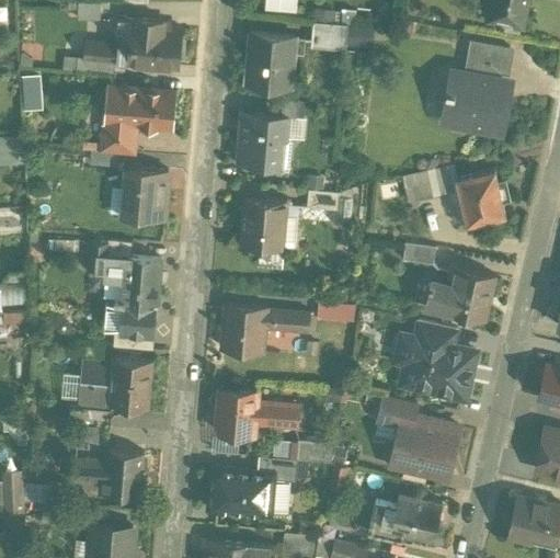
[(526,0),(490,0),(488,14),(523,20),(526,0)]
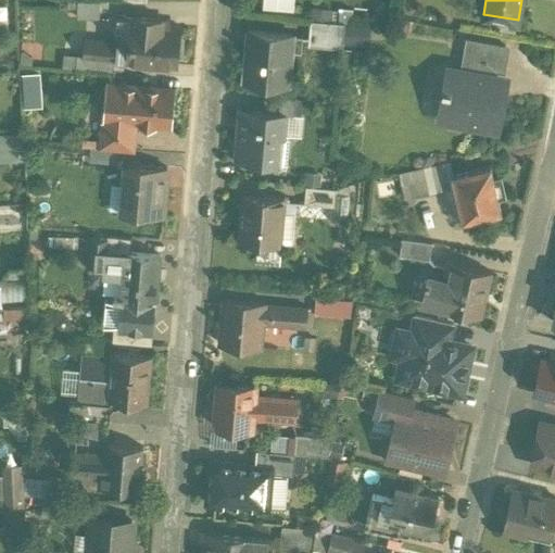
[(161,20),(131,17),(129,46),(128,63),(175,67),(178,28),(161,27),(161,20)]
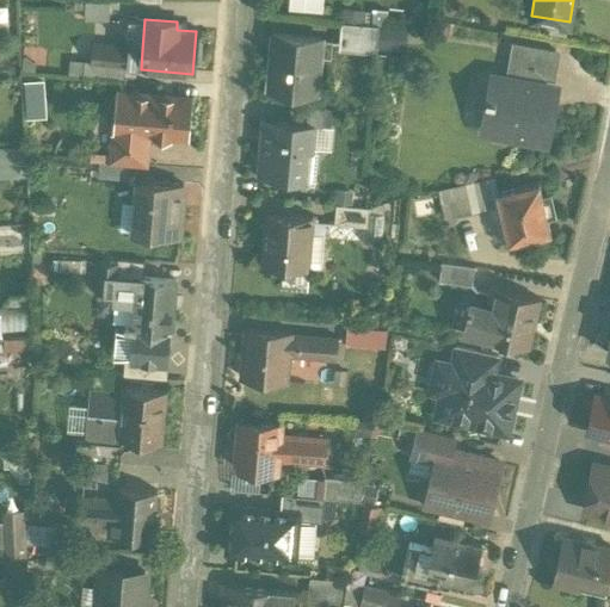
[(377,28),(340,25),(338,53),(375,56),(377,28)]
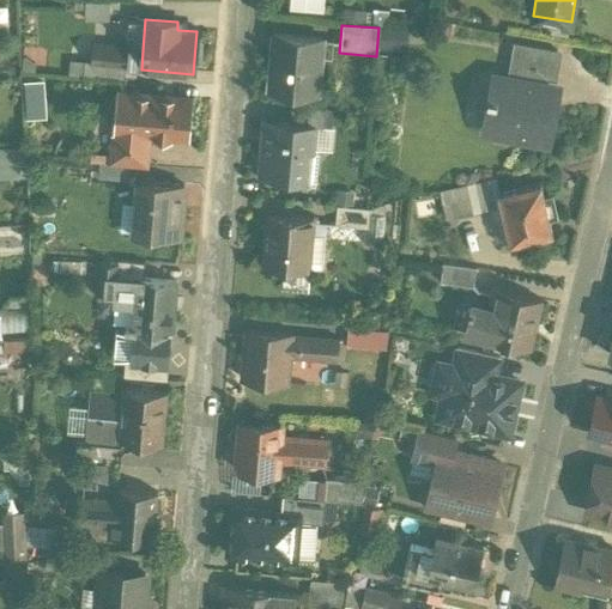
[(321,42),(273,37),(273,40),(276,40),(274,59),(272,58),(268,92),(316,96),(316,93),(311,93),(314,68),(319,68),(320,59),(331,60),(332,43),(321,43),(321,42)]
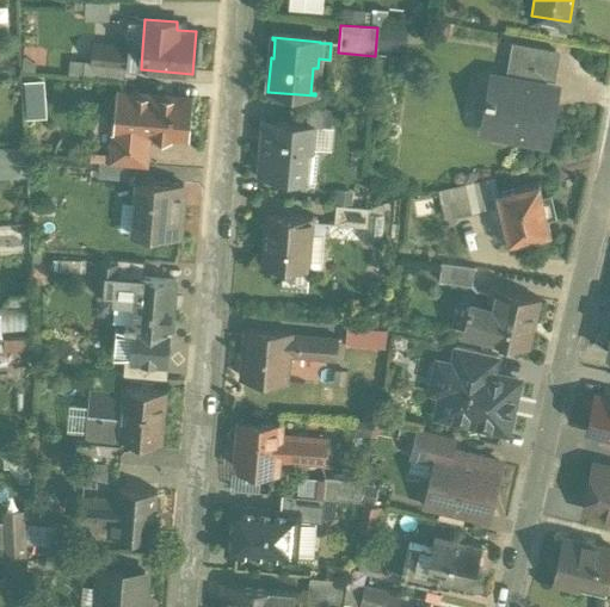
[(554,53),(511,44),(506,75),(549,82),(554,53)]
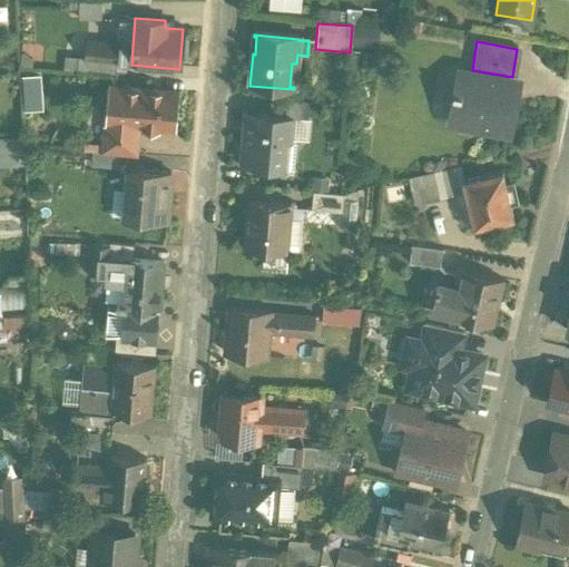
[(117,46),(87,42),(85,59),(85,60),(116,64),(117,46)]
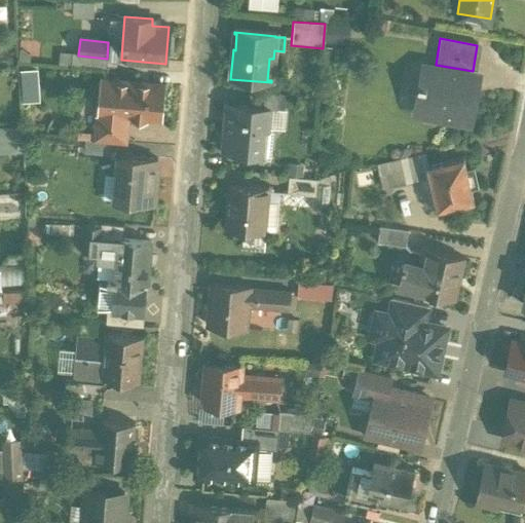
[(122,43),(108,42),(107,59),(121,60),(122,43)]
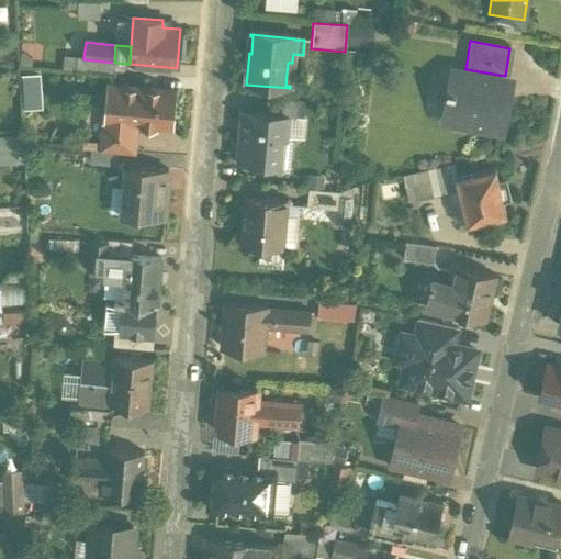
[(114,63),(83,59),(83,58),(77,58),(75,73),(113,75),(114,63)]
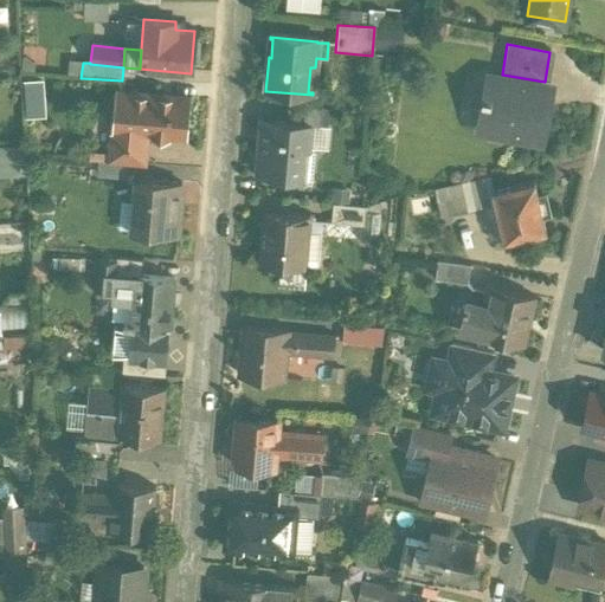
[(544,89),(487,78),(483,98),(480,98),(478,102),(489,103),(483,130),(477,129),(477,131),(541,143),(548,109),(547,107),(545,104),(542,103),(541,103),(544,89)]
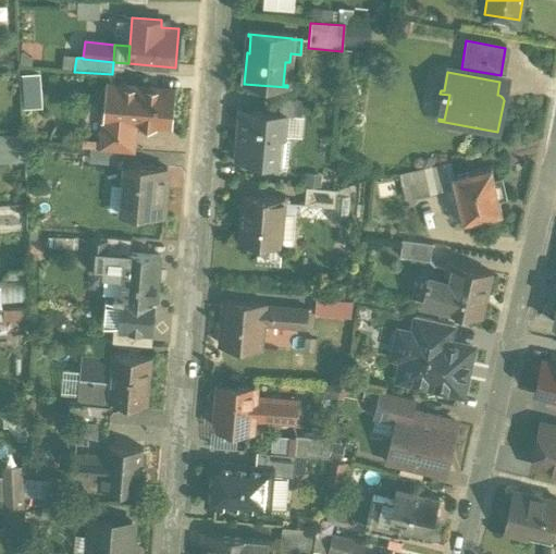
[(174,91),(107,86),(104,102),(101,106),(100,115),(103,119),(102,137),(133,140),(134,123),(141,123),(140,126),(153,127),(155,124),(171,126),(174,91)]
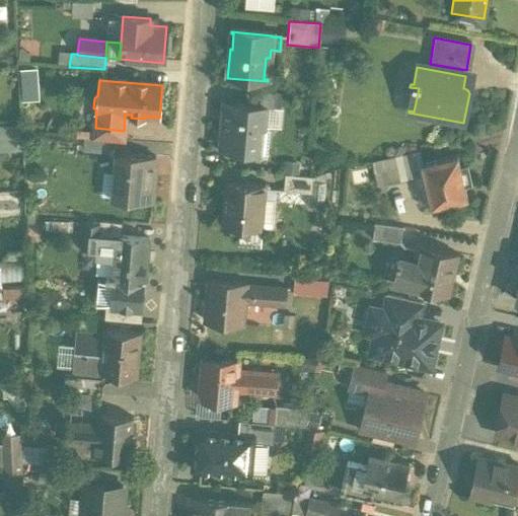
[(275,94),(246,91),(245,106),(260,107),(260,108),(266,109),(274,109),(275,94)]
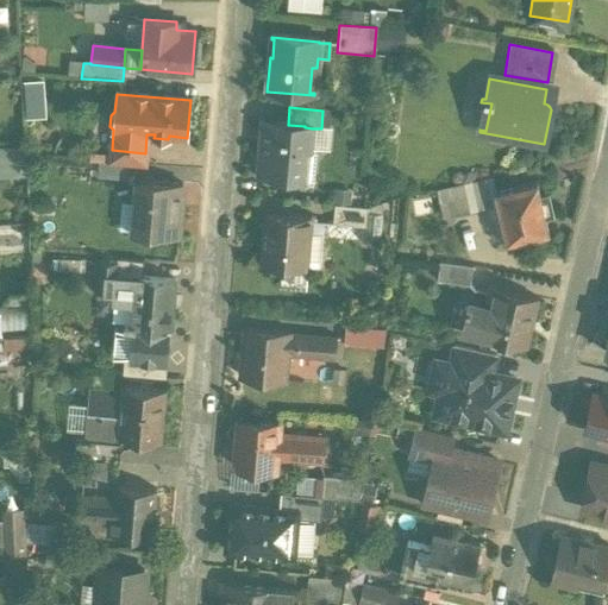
[(288,125),(264,123),(259,176),(301,180),(302,178),(300,178),(302,150),(309,150),(312,128),(305,127),(305,126),(288,125)]
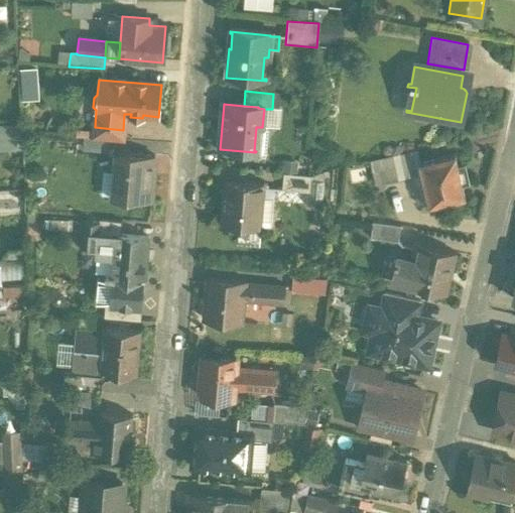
[(123,130),(95,127),(94,139),(122,142),(123,130)]
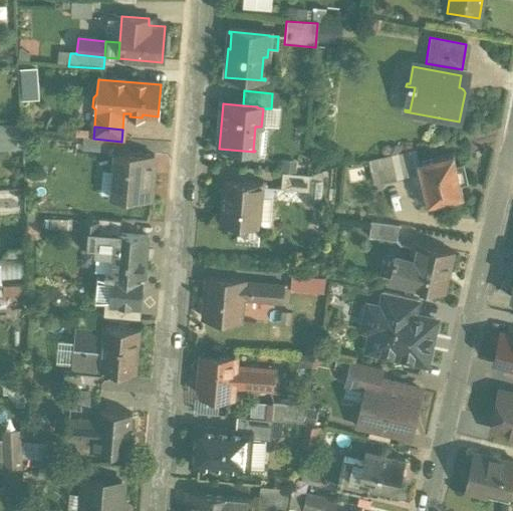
[(415,152),(406,154),(411,177),(420,175),(418,164),(415,152)]
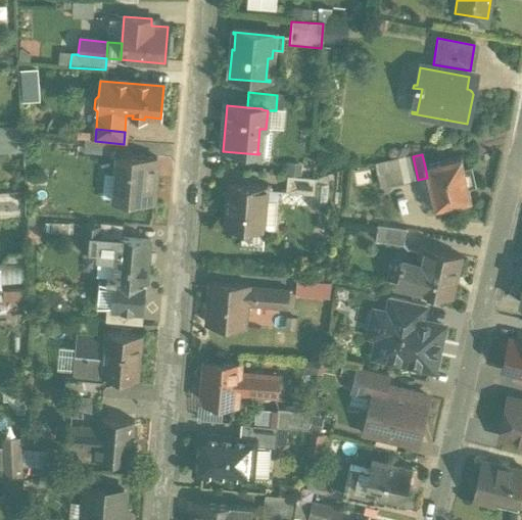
[(156,159),(121,156),(116,201),(152,204),(156,159)]
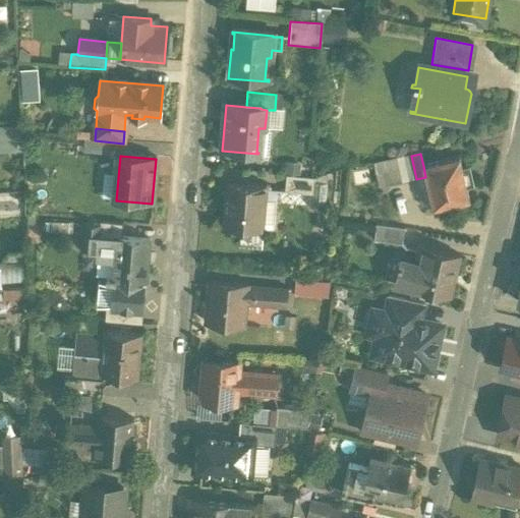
[(411,156),(373,164),(379,188),(416,179),(411,156)]
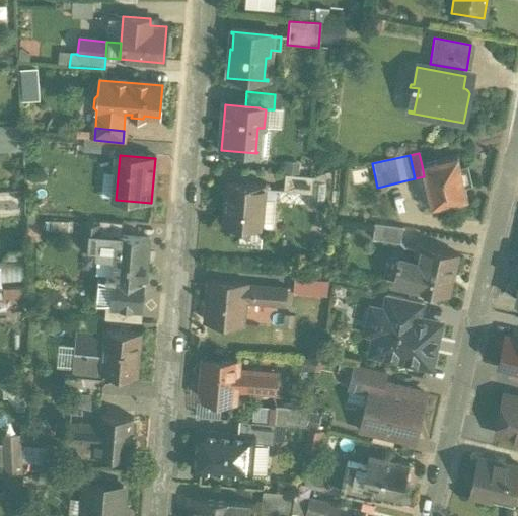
[(422,165),(424,176),(431,208),(467,200),(464,187),(470,186),(466,168),(460,169),(457,156),(422,165)]
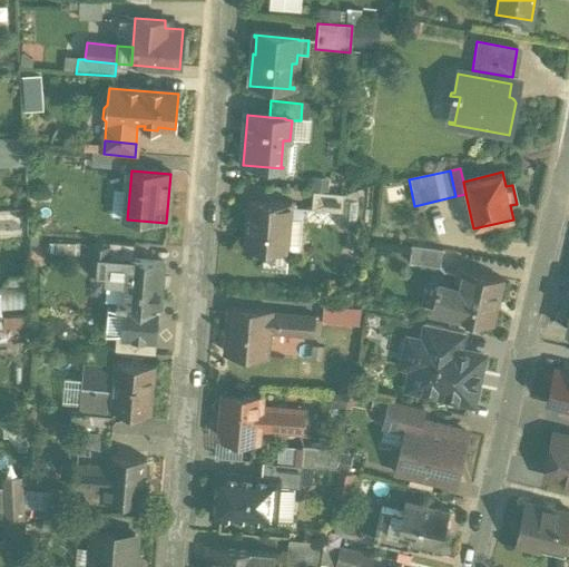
[(344,196),(313,194),(311,212),(342,214),(344,196)]
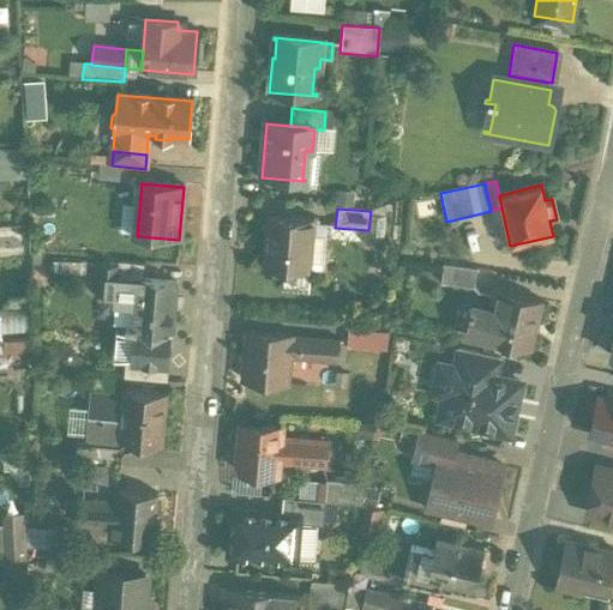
[(307,291),(308,270),(322,271),(325,233),(317,233),(317,225),(318,225),(319,221),(268,217),(263,269),(284,270),(283,289),(307,291)]
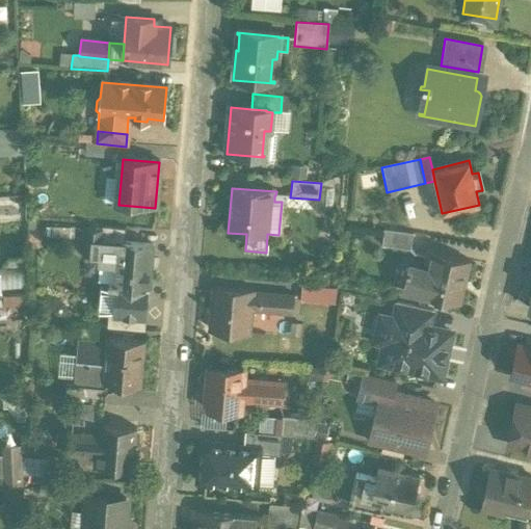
[(153,246),(125,244),(126,230),(102,228),(102,232),(85,230),(83,256),(100,258),(99,262),(100,262),(114,263),(113,283),(108,283),(108,287),(117,288),(118,285),(147,288),(150,288),(150,287),(149,287),(152,247),(153,247),(153,246)]
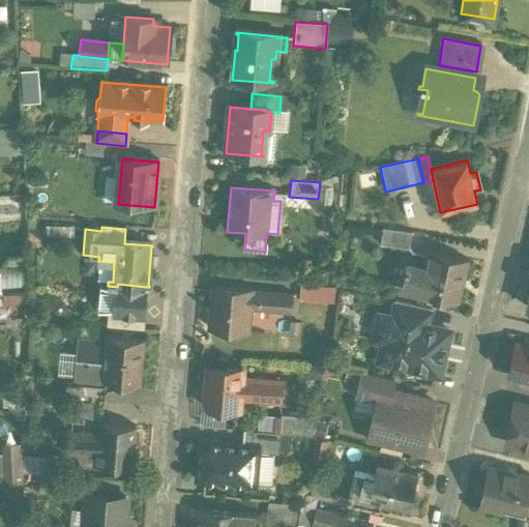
[(411,234),(382,230),(380,246),(409,250),(411,234)]
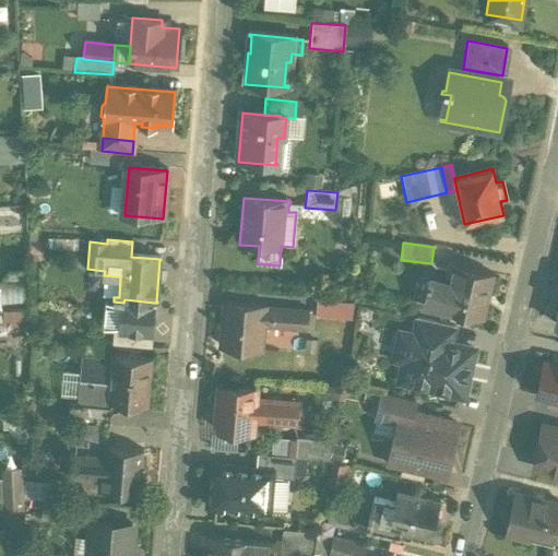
[(493,275),(448,265),(444,276),(452,279),(450,288),(428,283),(423,305),(444,310),(444,311),(481,320),(487,292),(489,293),(493,275)]
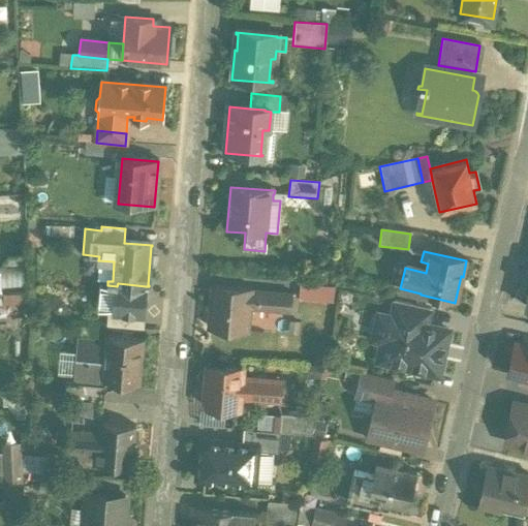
[(114,261),(99,260),(98,277),(100,280),(107,281),(113,281),(114,261)]
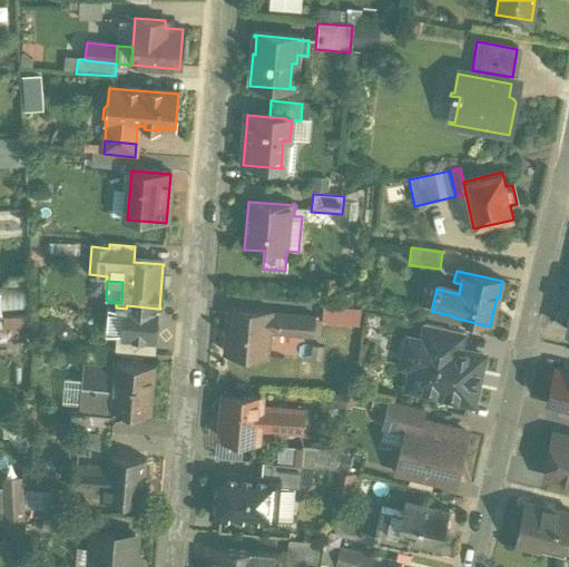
[(157,309),(127,305),(126,309),(125,321),(117,320),(116,336),(134,338),(154,340),(157,309)]
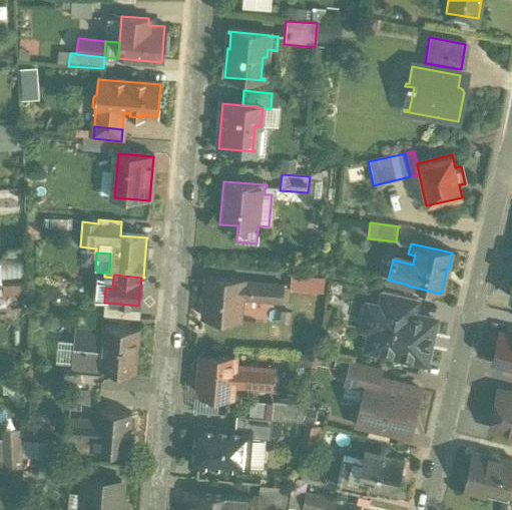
[(324,280),(291,277),(290,292),(322,295),(324,280)]
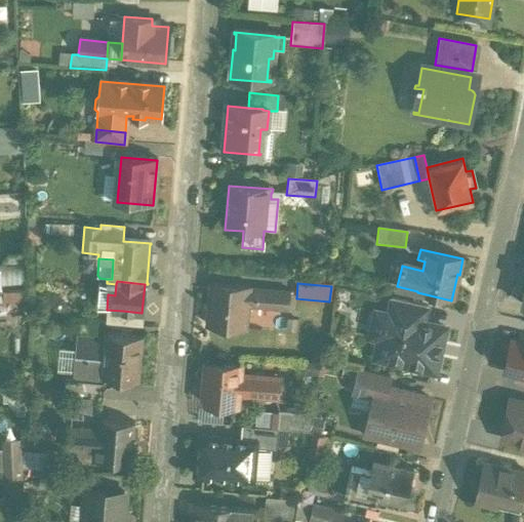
[(248,288),(211,284),(207,327),(245,330),(247,308),(275,310),(277,291),(248,289),(248,288)]
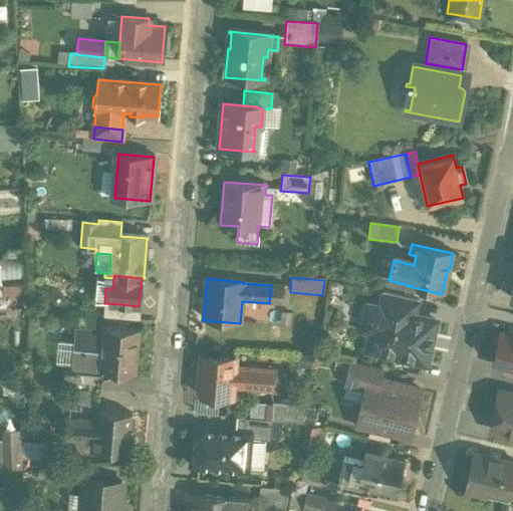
[(284,286),(271,285),(269,303),(283,305),(284,286)]
